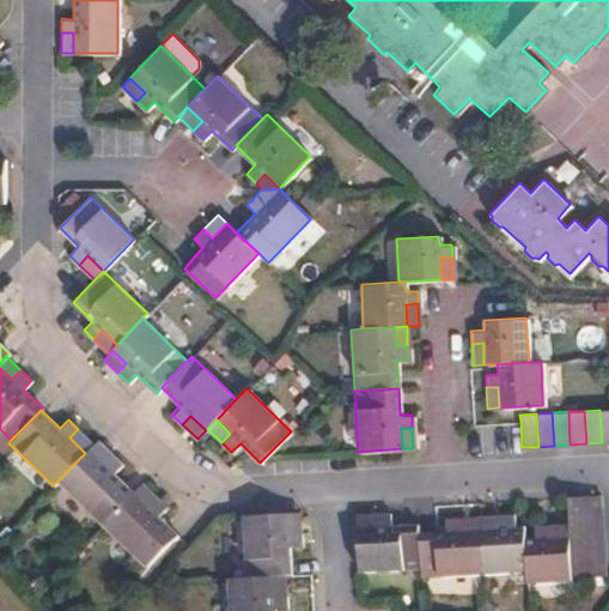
[(69,437),(85,453),(90,448),(93,443),(78,429),(69,437)]
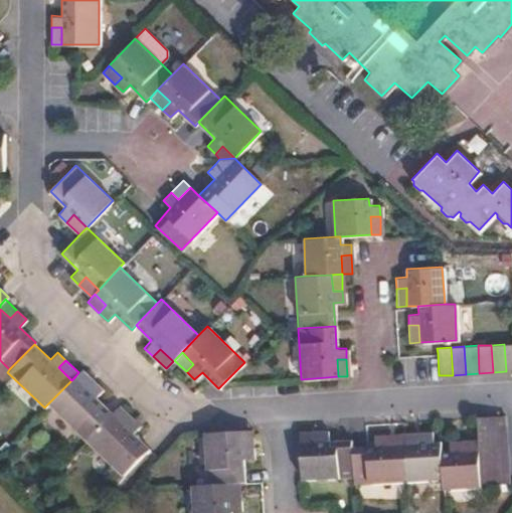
[(95,380),(81,368),(78,372),(75,376),(88,388),(95,380)]
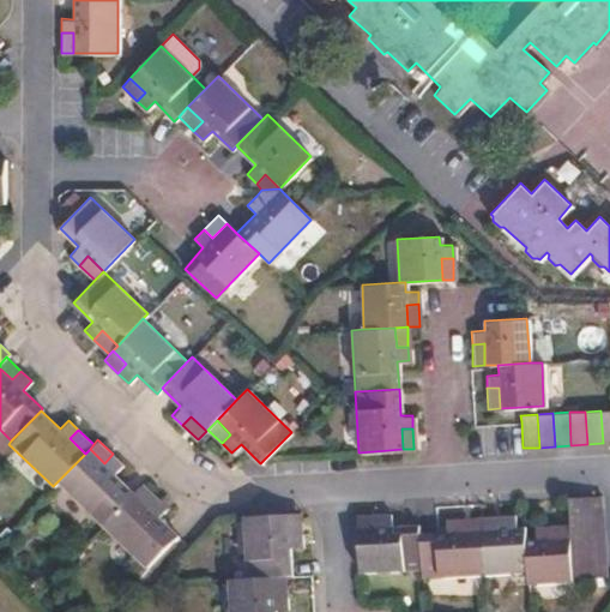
[(58,481),(104,526),(134,492),(114,473),(121,463),(113,454),(104,463),(90,449),(85,454),(58,481)]
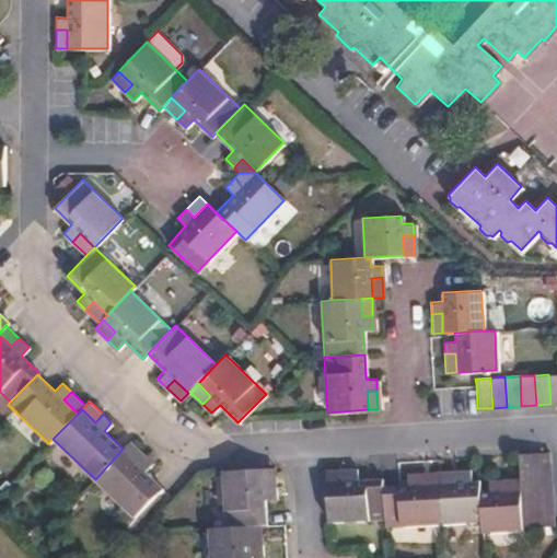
[(143,453),(130,440),(123,449),(135,461),(142,454),(143,453)]
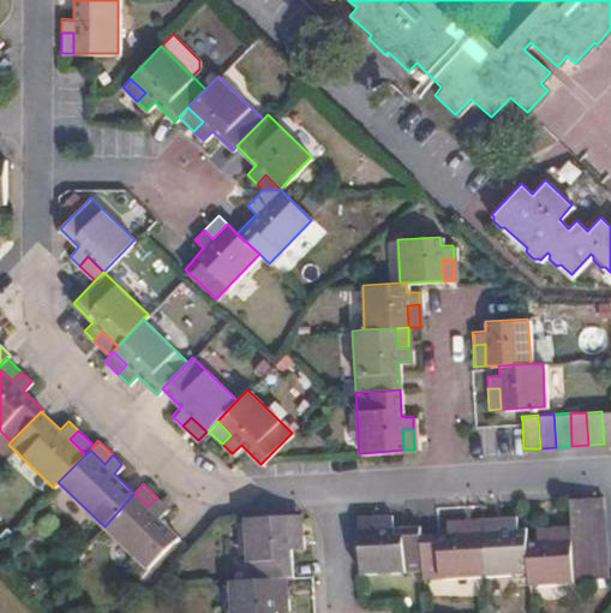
[(135,493),(105,527),(139,560),(130,570),(137,576),(175,535),(156,516),(165,507),(156,499),(148,506),(135,493)]
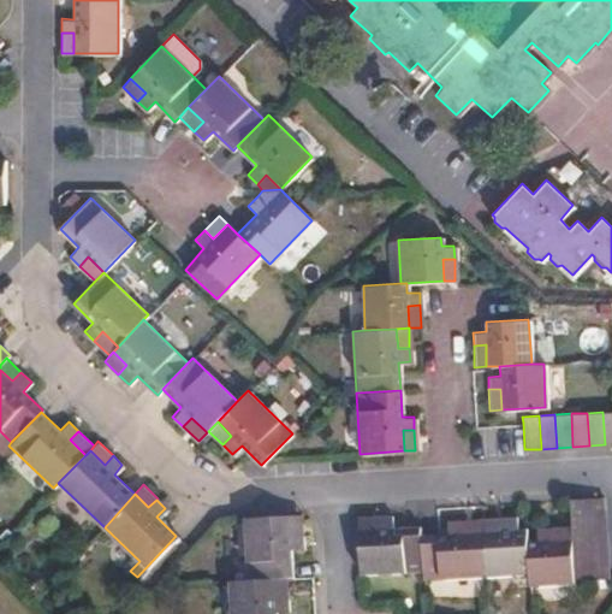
[(570,515),(602,513),(602,496),(569,499),(570,515)]
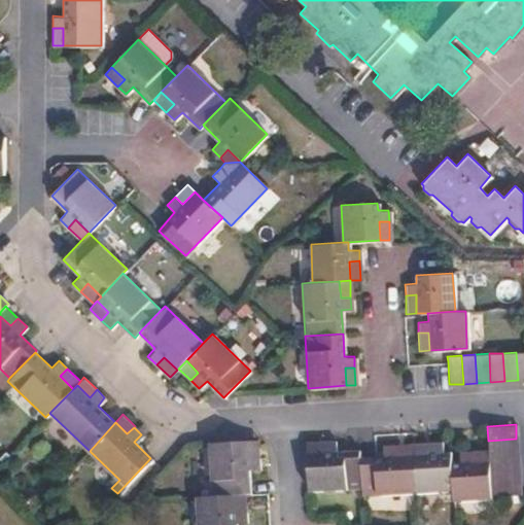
[(488,454),(517,452),(516,439),(488,441),(488,448),(488,454)]
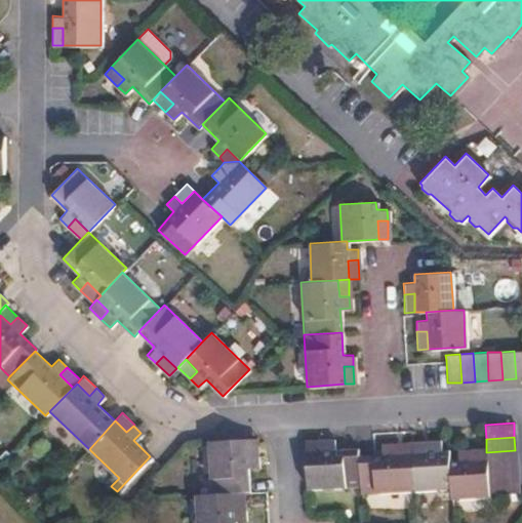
[(207,440),(210,493),(232,492),(242,491),(247,491),(246,467),(257,466),(256,454),(246,455),(244,438),(207,440)]
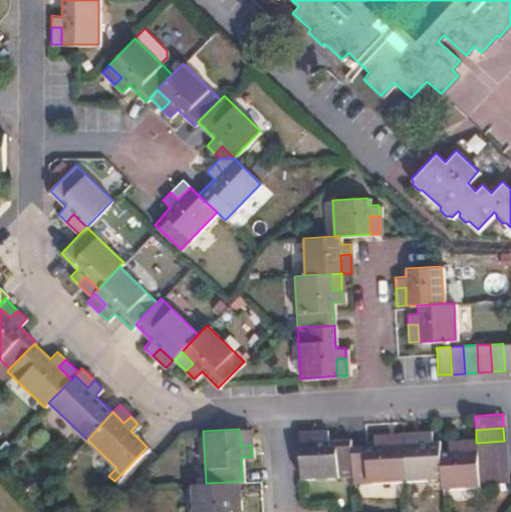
[(251,445),(251,435),(245,429),(239,429),(241,446),(251,445)]
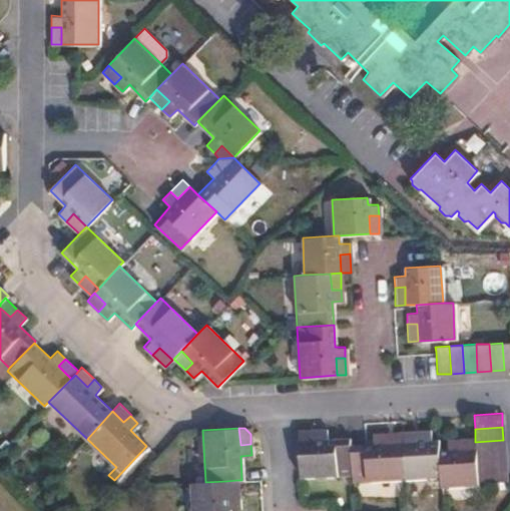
[(298,440),(300,477),(352,474),(350,445),(349,437),(326,438),(325,428),(314,429),(314,438),(298,440)]
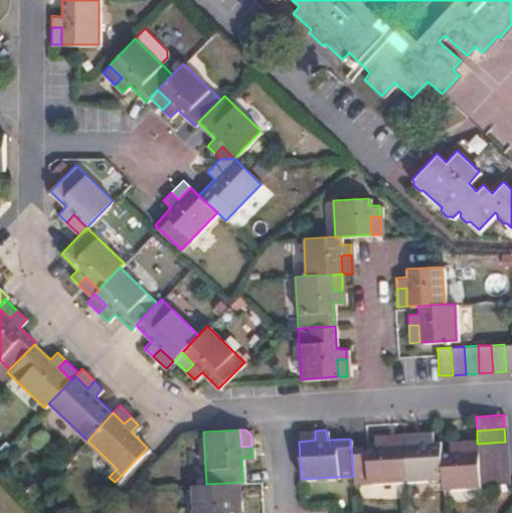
[(299,432),(299,442),(315,440),(315,431),(299,432)]
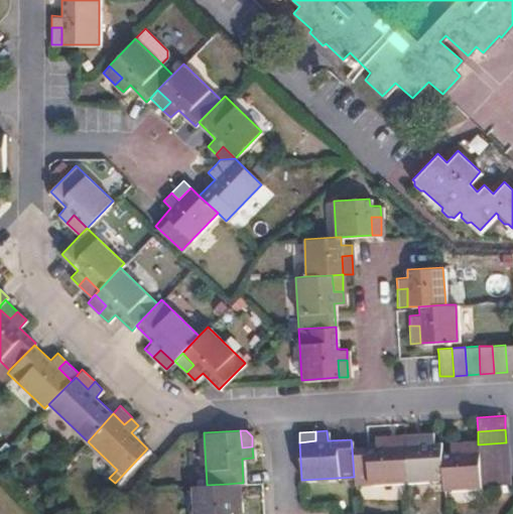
[(405,481),(442,479),(441,452),(440,441),(430,441),(428,432),(417,432),(418,442),(403,443),(405,481)]
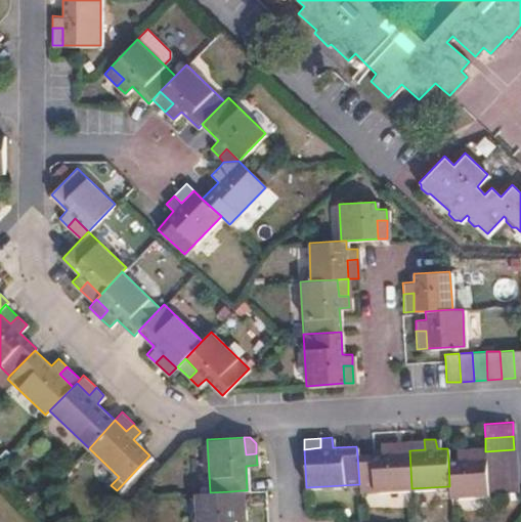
[(409,440),(409,450),(425,449),(424,439),(409,440)]
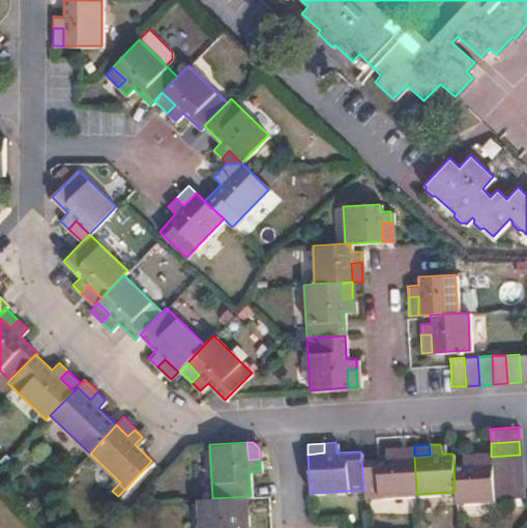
[(393,457),(414,456),(414,445),(392,446),(393,457)]
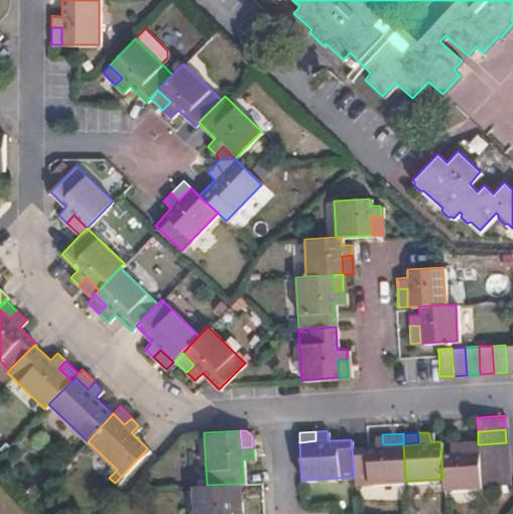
[(354,484),(405,481),(403,443),(383,444),(382,434),(372,435),(373,445),(352,447),(354,477),(354,484)]
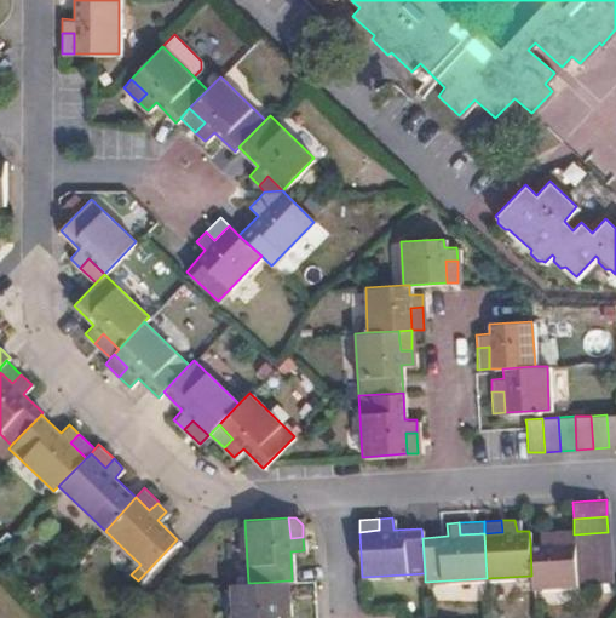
[(552,542),(575,541),(574,534),(574,527),(552,528),(552,542)]
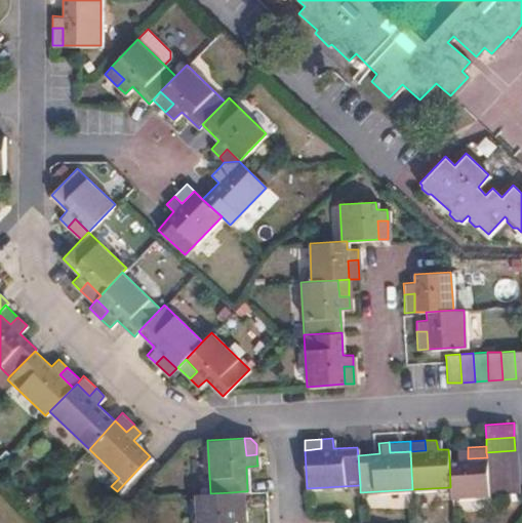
[(451,497),(489,493),(488,480),(487,466),(487,457),(468,458),(468,447),(455,448),(455,458),(449,459),(450,487),(451,497)]
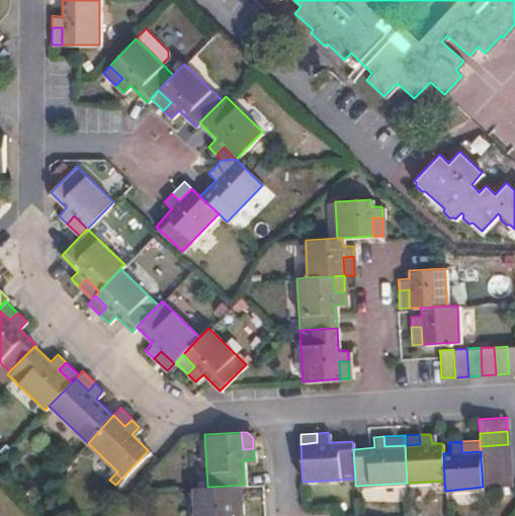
[(481,459),(509,457),(508,444),(480,446),(481,451),(481,459)]
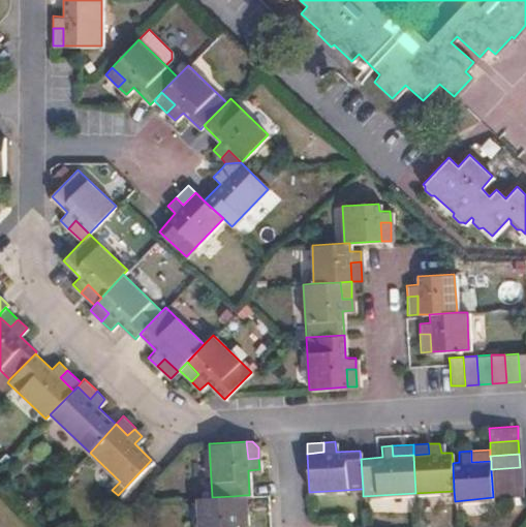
[(492,484),(521,482),(520,467),(491,469),(492,484)]
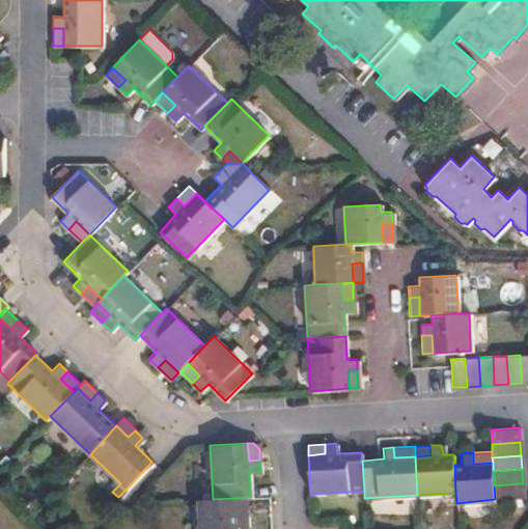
[(494,485),(495,499),(524,498),(523,483),(494,485)]
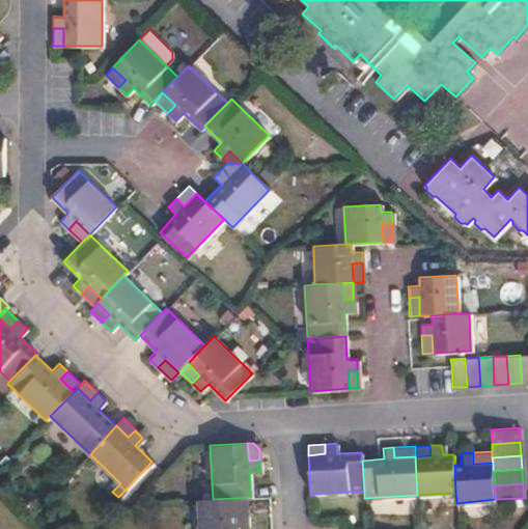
[(237,514),(247,513),(245,497),(234,498),(237,514)]
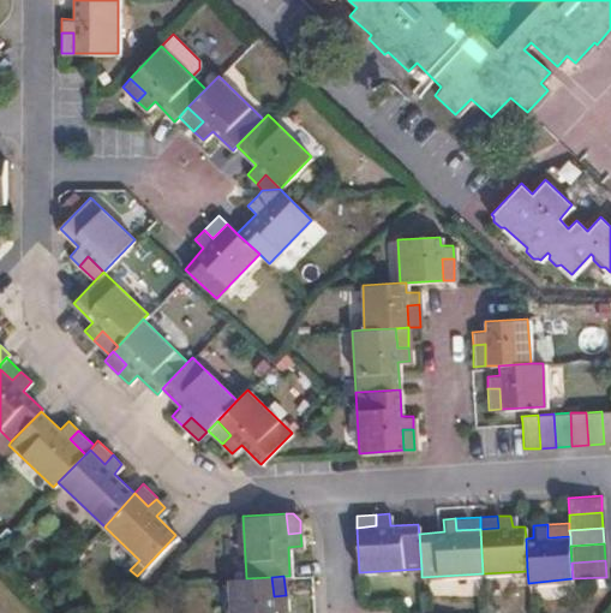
[(228,612),(273,612),(274,609),(286,609),(286,595),(274,596),(271,577),(246,578),(227,579),(228,612)]
